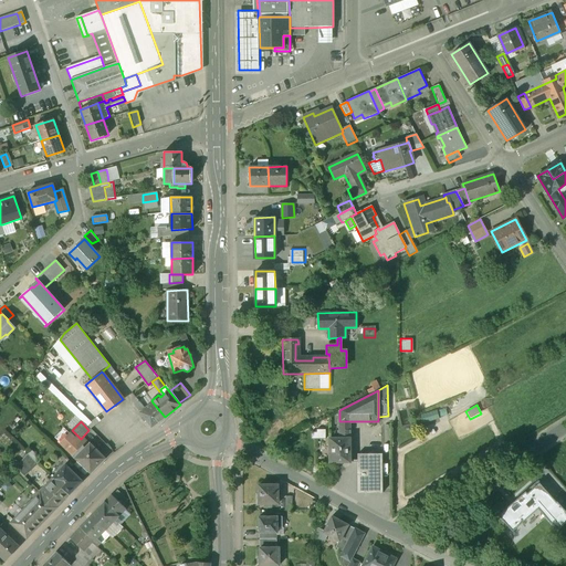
[(350,421),(339,421),(339,439),(350,439),(350,421)]
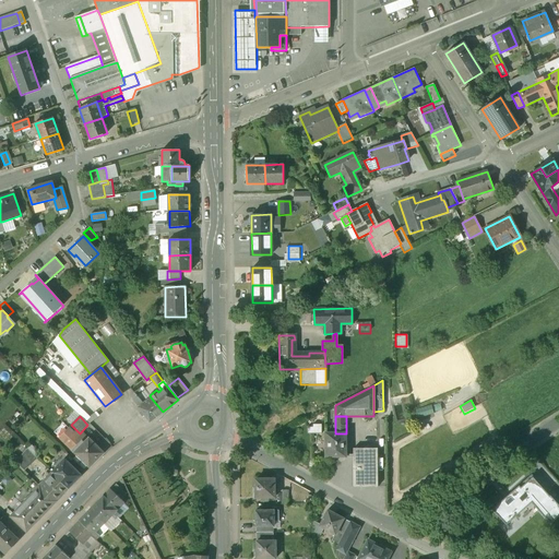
[(370,416),(361,416),(361,425),(370,425),(370,416)]
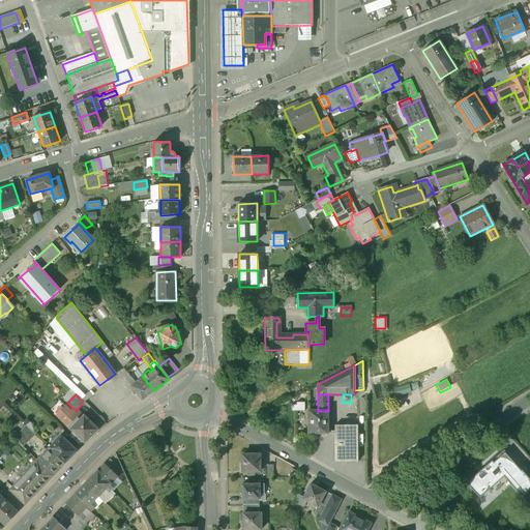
[(292,405),(292,411),(304,411),(304,403),(296,403),(297,405),(292,405)]
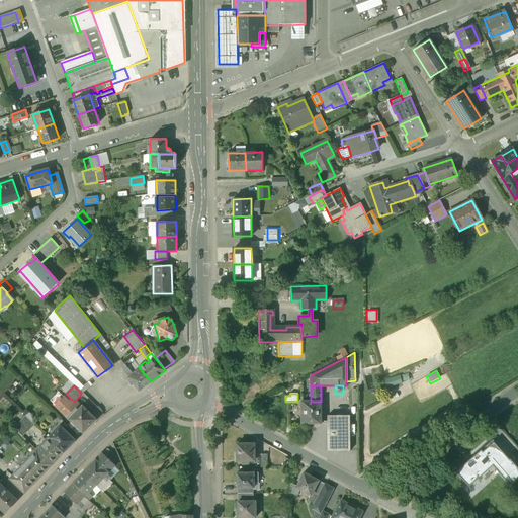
[(311,402),(301,402),(301,423),(321,423),(321,402),(311,402)]
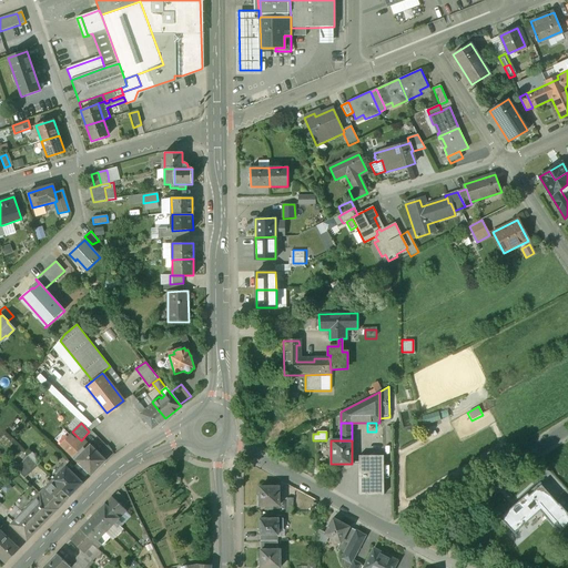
[(90,446),(85,450),(83,448),(74,458),(91,475),(104,460),(90,446)]
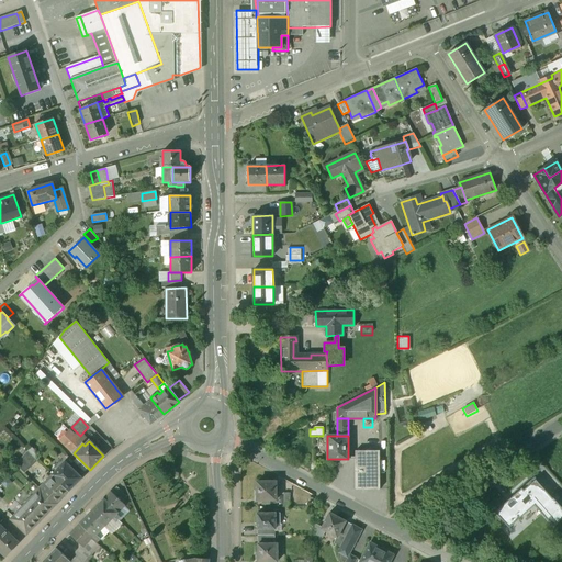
[(27,451),(15,464),(23,473),(37,461),(27,451)]
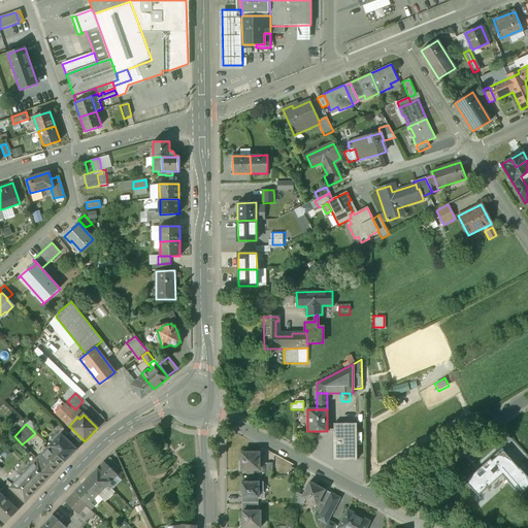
[(357,460),(357,424),(333,424),(333,430),(333,460),(357,460)]
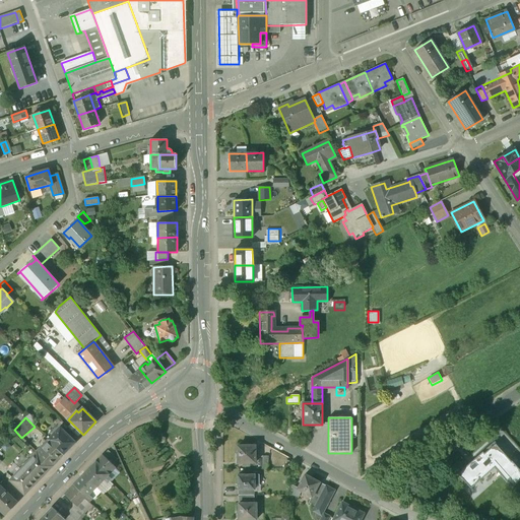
[(60,428),(48,440),(63,455),(75,443),(60,428)]
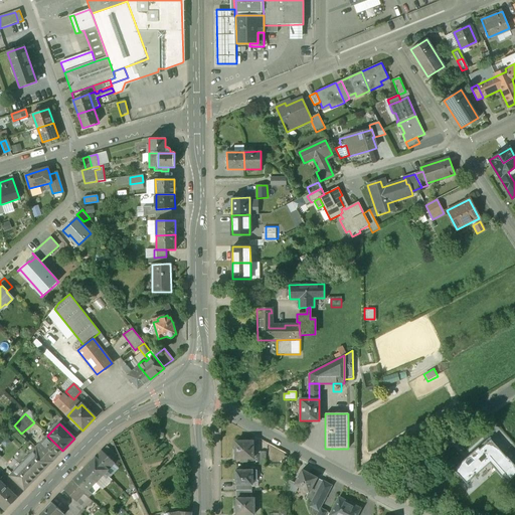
[(47,436),(36,448),(51,463),(62,451),(47,436)]
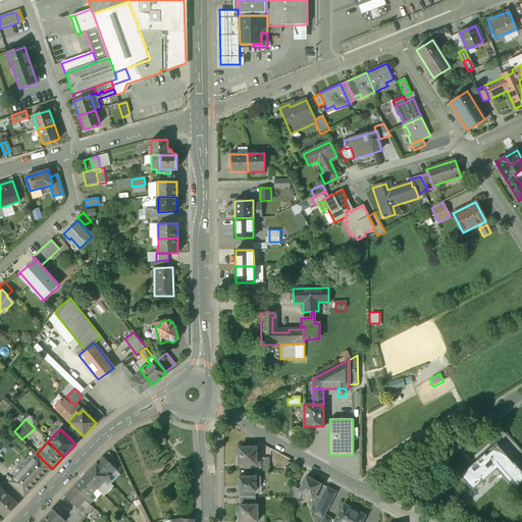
[(521,471),(497,442),(460,476),(472,490),(497,470),(514,489),(521,481),(521,471)]
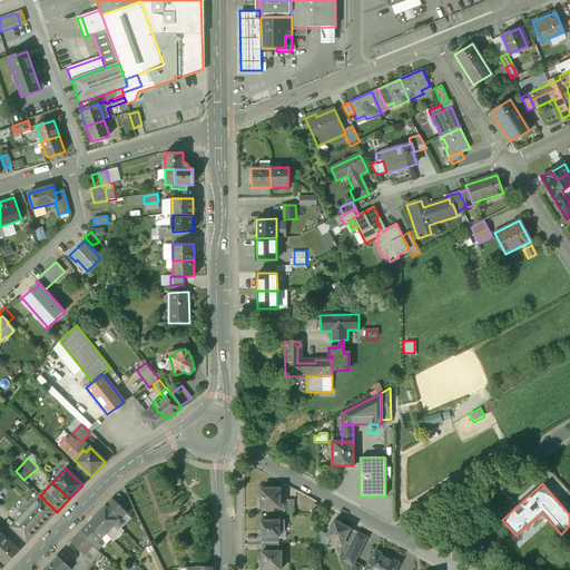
[(279,488),(259,489),(261,497),(258,497),(258,508),(267,508),(267,511),(273,511),(273,508),(279,507),(279,488)]
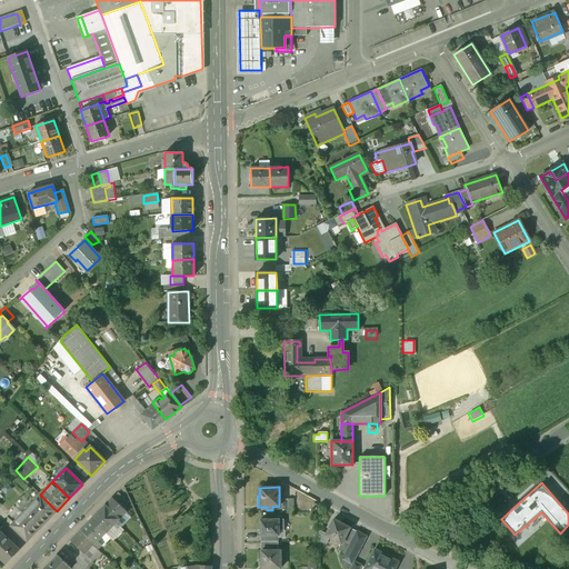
[(128,503),(117,493),(112,498),(122,509),(128,503)]
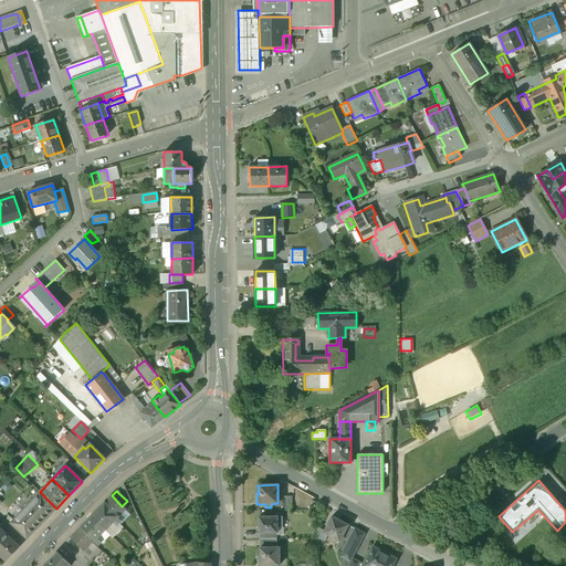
[(40,493),(11,523),(27,538),(56,509),(40,492),(40,493)]
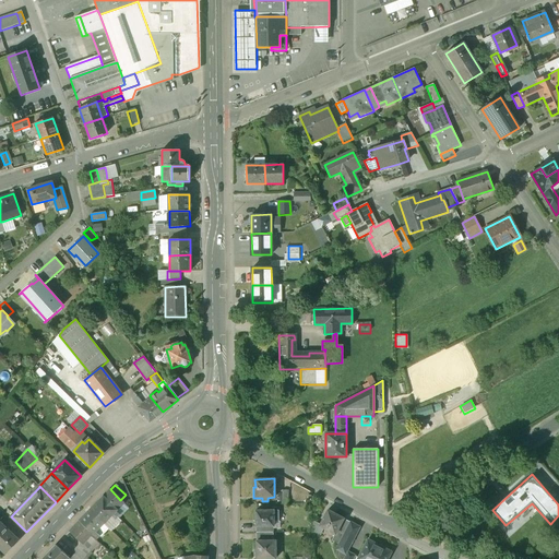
[(120,500),(110,489),(99,500),(114,513),(116,511),(123,502),(120,500)]
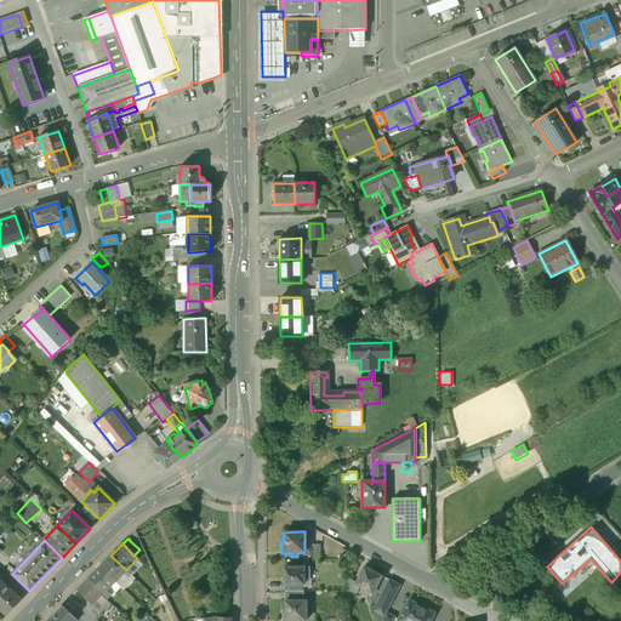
[(126,570),(110,556),(100,568),(114,581),(124,573),(126,570)]
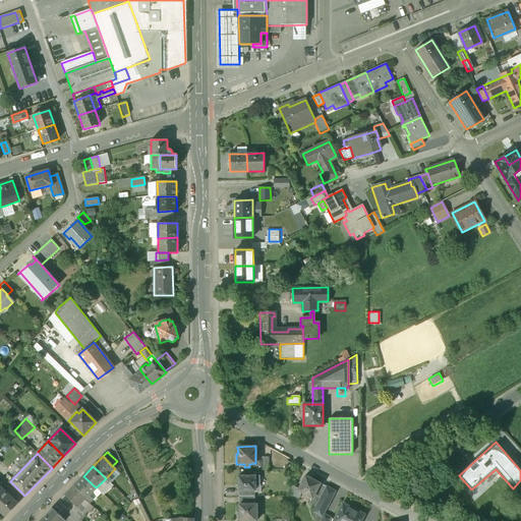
[(255,475),(238,475),(238,490),(239,490),(253,489),(253,490),(255,490),(255,485),(255,475)]
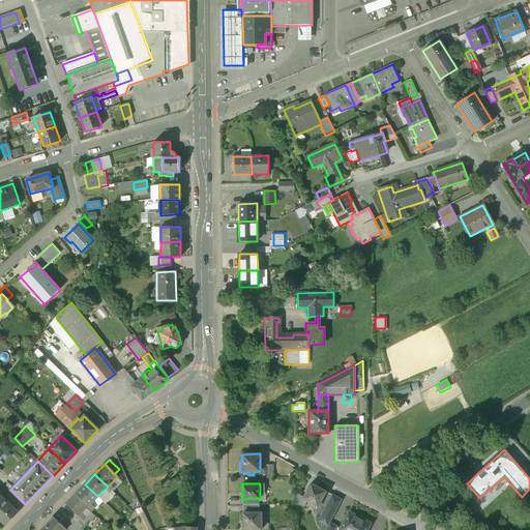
[(326,492),(311,483),(302,499),(318,506),(318,507),(326,492)]
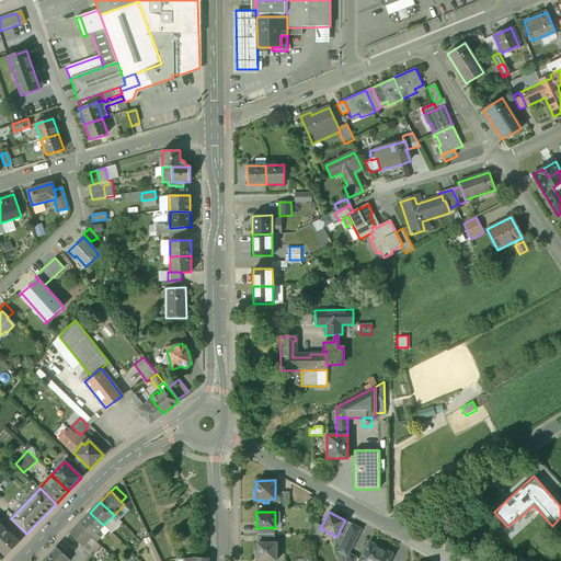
[(103,525),(90,513),(80,523),(93,536),(95,534),(103,525)]
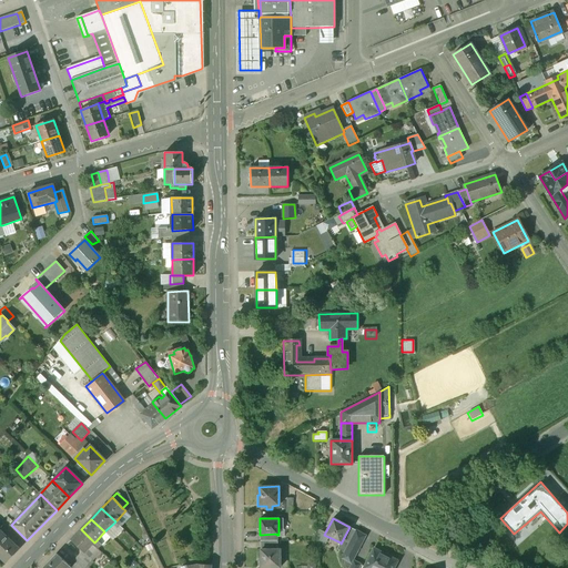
[(350,527),(341,544),(341,543),(337,549),(344,554),(356,530),(350,527)]
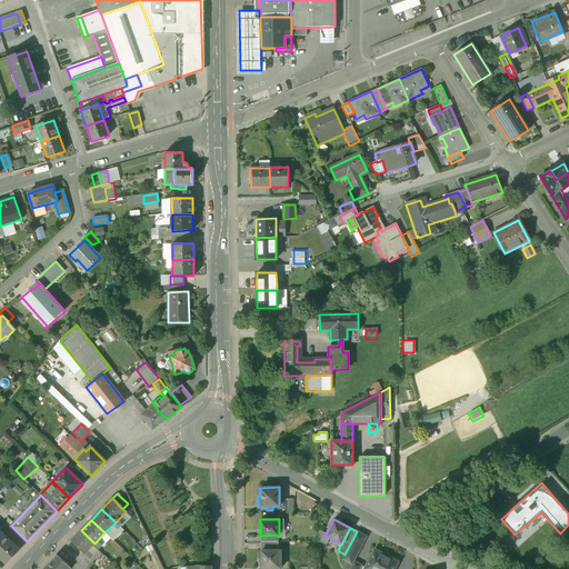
[(95,543),(81,530),(71,541),(82,552),(85,555),(87,551),(92,546),(95,543)]
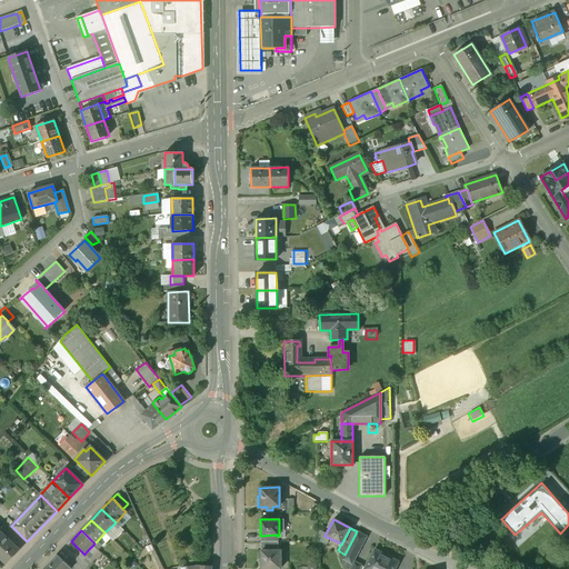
[(345,555),(342,559),(352,565),(353,561),(352,561),(366,537),(357,531),(345,555)]
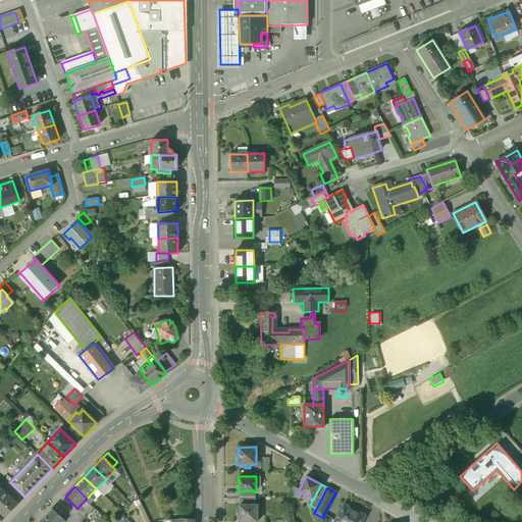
[(17,505),(0,488),(0,512),(5,517),(17,505)]
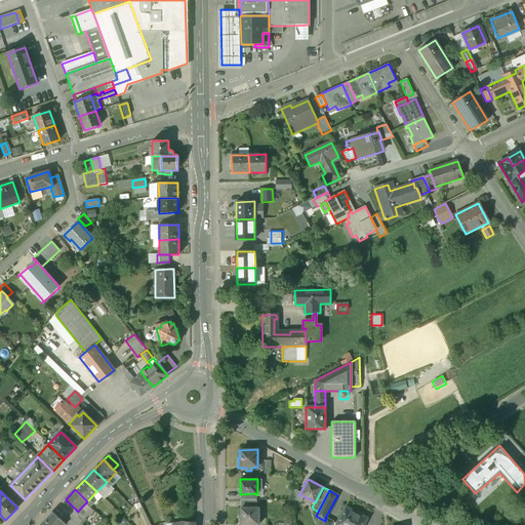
[(77,524),(89,524),(94,520),(88,516),(93,511),(89,507),(85,503),(80,509),(85,513),(82,516),(84,518),(77,524)]
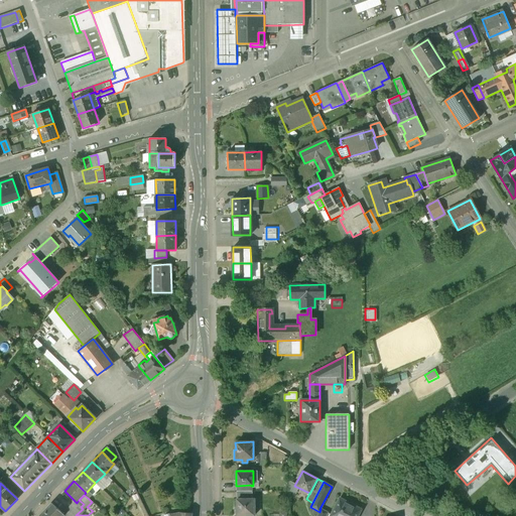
[(237,500),(237,507),(235,508),(235,514),(237,515),(254,515),(254,499),(252,499),(237,500)]
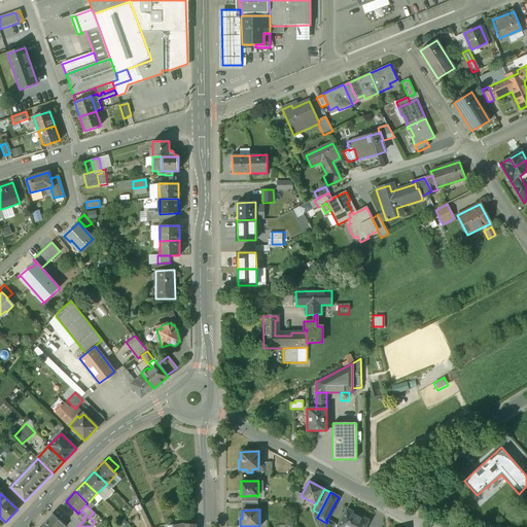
[(364,526),(369,521),(347,510),(337,526),(364,526)]
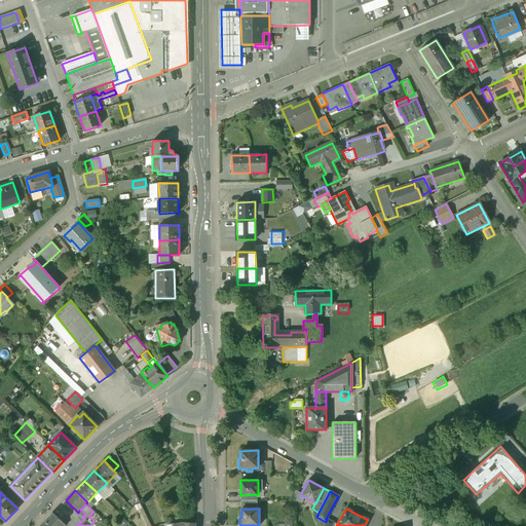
[(78,513),(76,511),(67,520),(69,521),(74,525),(77,525),(84,519),(82,517),(78,513)]
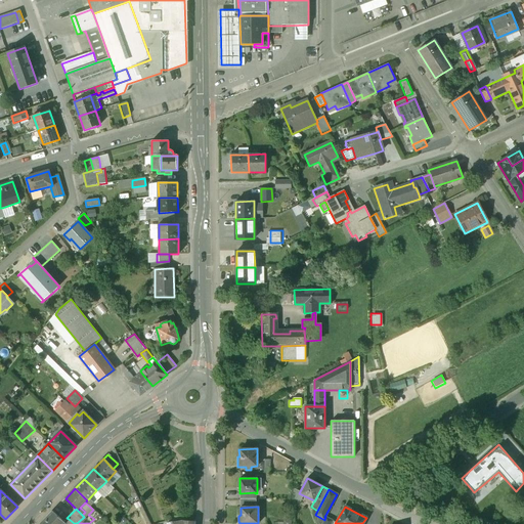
[(98,515),(93,510),(88,515),(94,519),(98,515)]
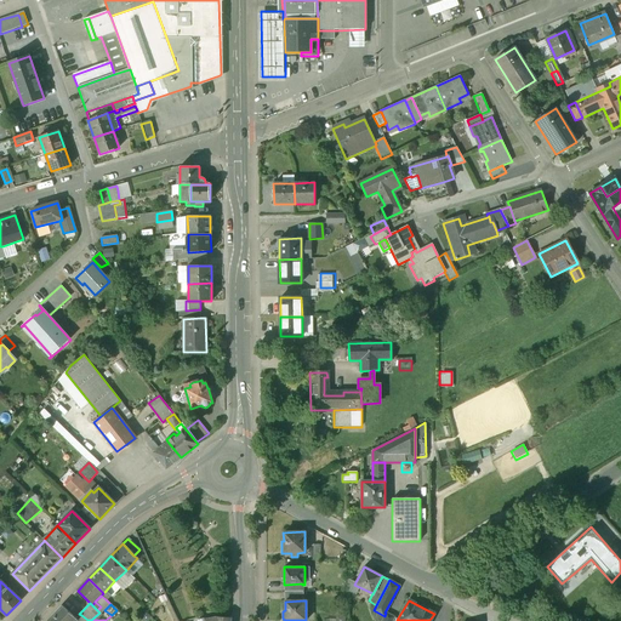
[(62,607),(51,619),(52,620),(75,620),(77,620),(62,607)]
